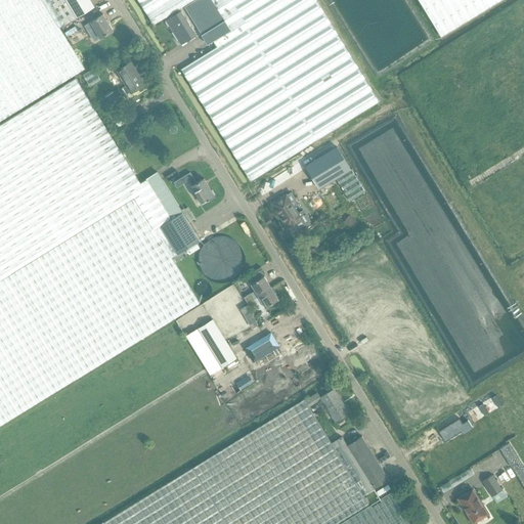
[(0,0),(0,121),(85,70),(59,29),(94,7),(89,0),(0,0)]
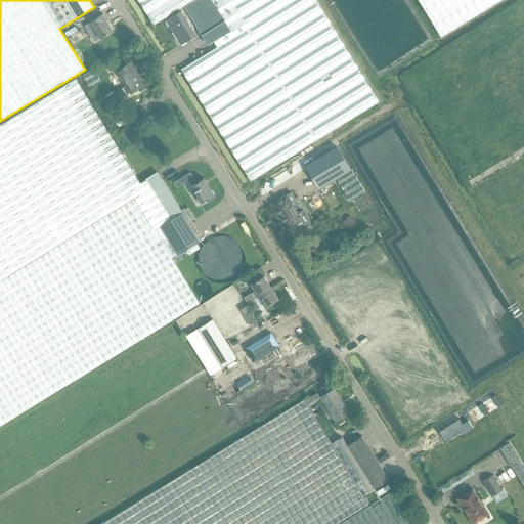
[(250,181),(381,103),(316,0),(137,0),(154,26),(184,6),(202,35),(208,44),(214,40),(217,46),(181,70),(250,181)]
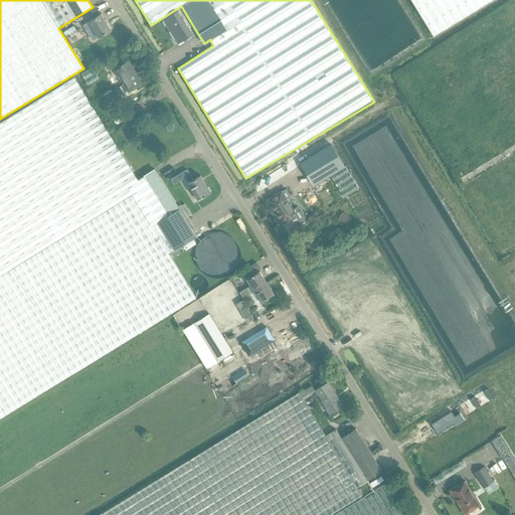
[(410,0),(433,36),(491,0),(410,0)]
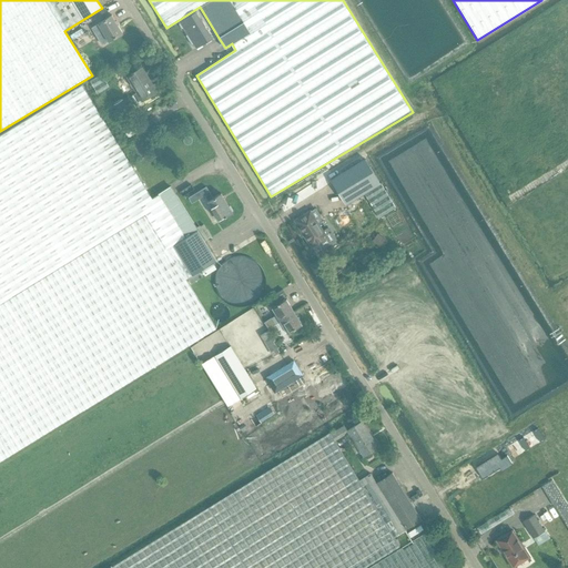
[(196,49),(212,39),(195,12),(180,22),(196,49)]
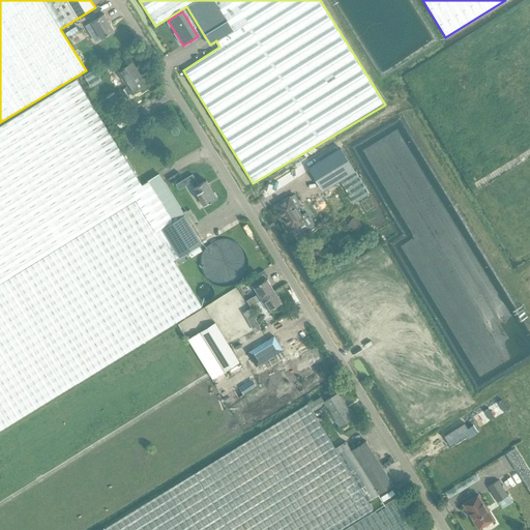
[(101,38),(113,32),(104,15),(84,26),(87,31),(94,27),(101,38)]
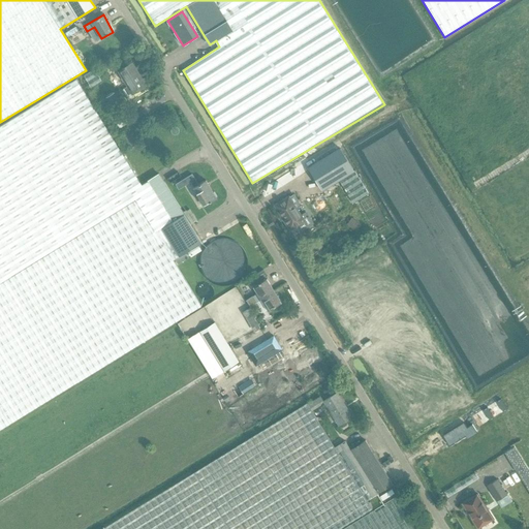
[(127,87),(122,90),(126,97),(131,94),(132,94),(146,86),(131,63),(118,71),(127,87)]
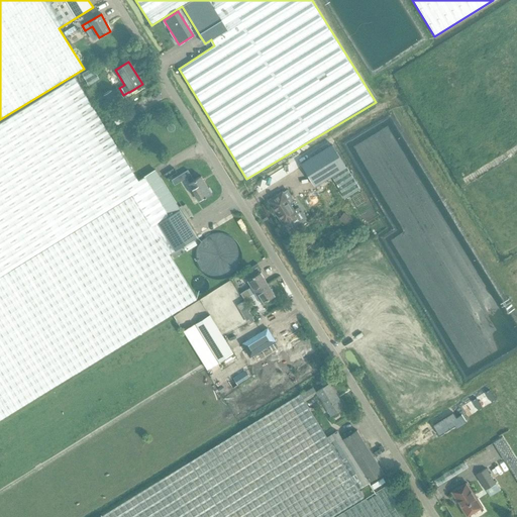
[(75,77),(0,122),(0,419),(78,372),(100,358),(174,313),(196,300),(195,299),(169,254),(171,253),(174,251),(180,247),(181,249),(183,248),(198,239),(196,236),(187,221),(180,210),(169,216),(144,177),(138,181),(75,77)]
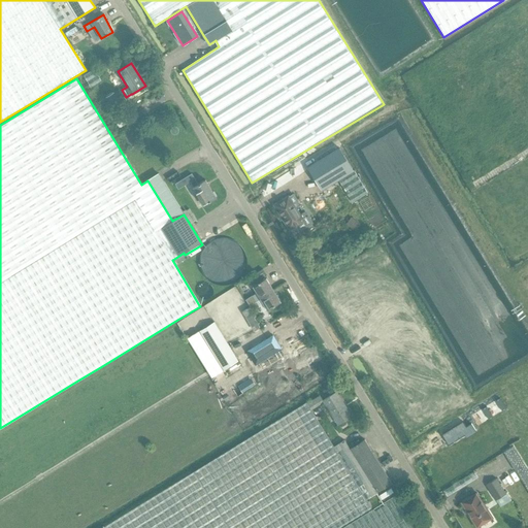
[(113,111),(122,106),(113,93),(105,98),(113,111)]
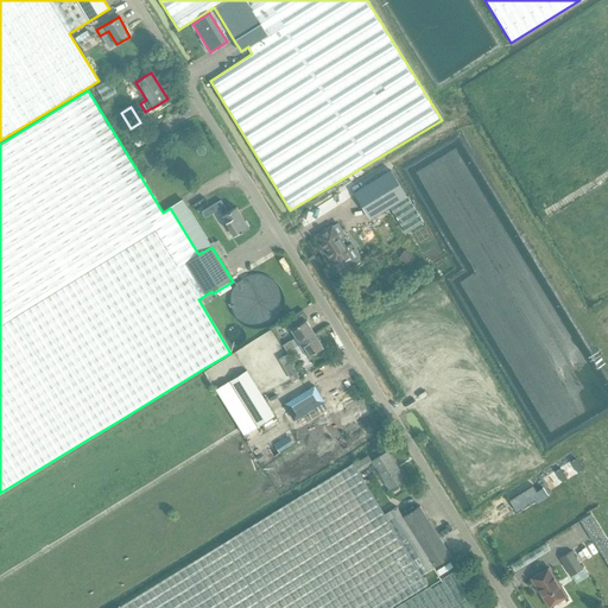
[(126,126),(119,113),(112,118),(119,130),(126,126)]
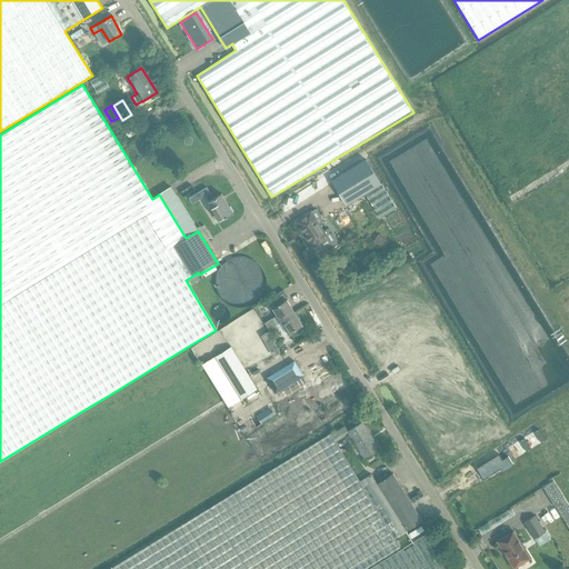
[(139,142),(131,148),(138,160),(147,156),(139,142)]
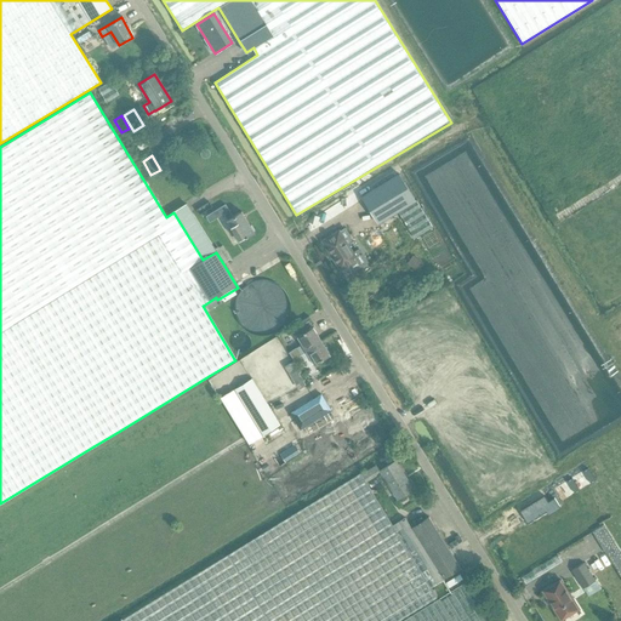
[(397,211),(415,200),(398,174),(360,197),(376,223),(397,211)]
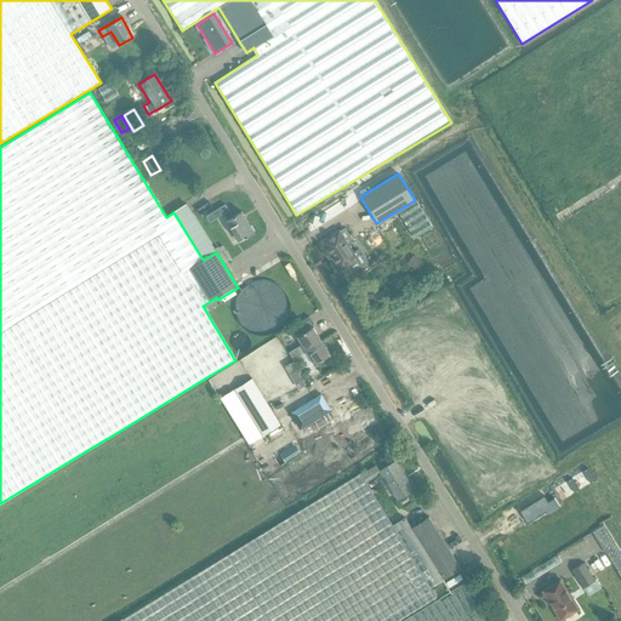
[(432,228),(415,200),(397,211),(414,239),(432,228)]
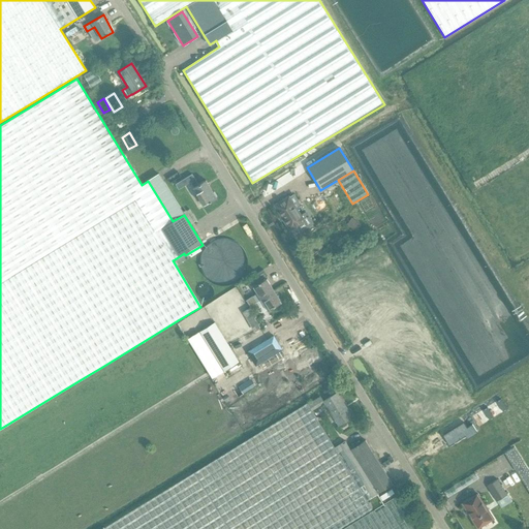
[(159,174),(148,181),(173,221),(184,215),(159,174)]
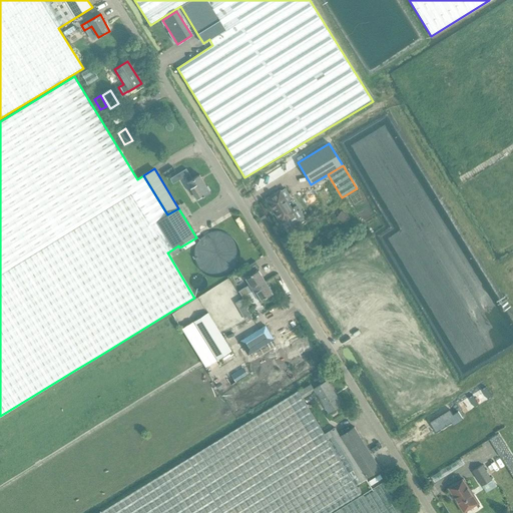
[(197,199),(209,193),(199,175),(192,179),(186,169),(169,178),(172,183),(184,176),(197,199)]
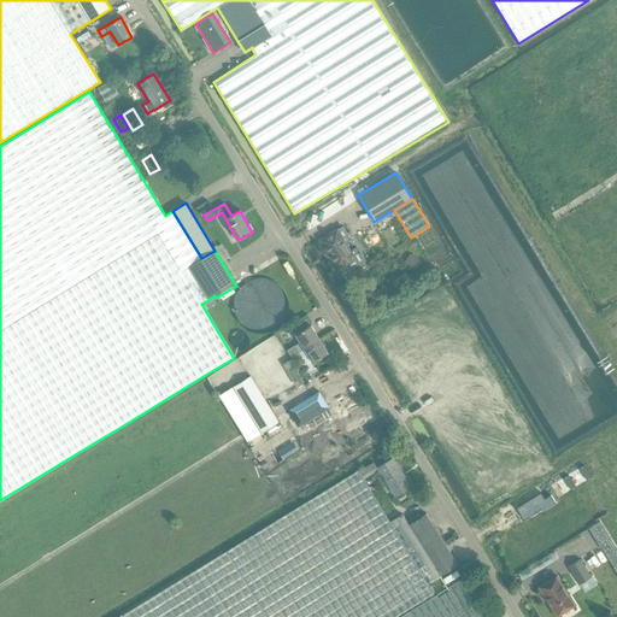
[(336,230),(342,239),(347,236),(342,227),(336,230)]
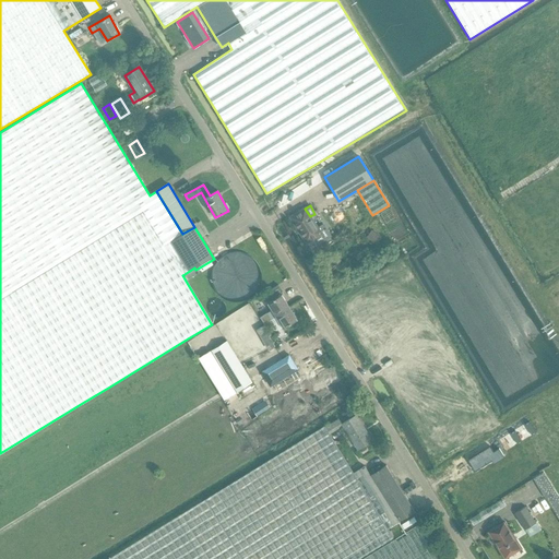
[(290,217),(306,242),(313,239),(317,245),(330,236),(323,225),(318,228),(310,216),(305,209),(290,217)]
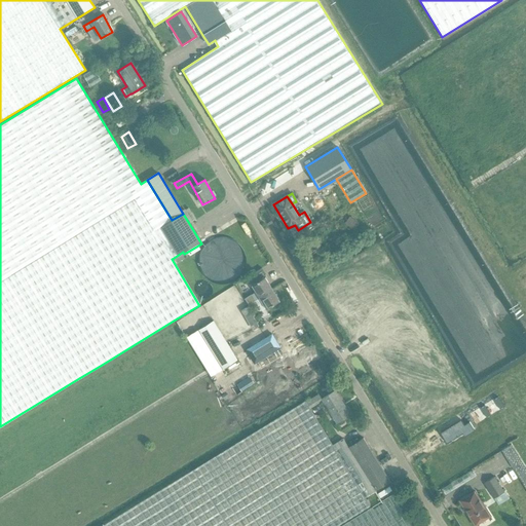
[(345,224),(353,230),(359,223),(350,217),(345,224)]
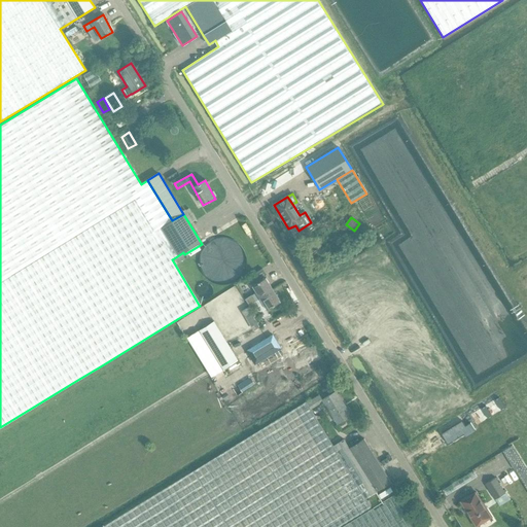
[(202,274),(206,280),(212,283),(218,285),(224,286),(232,284),(238,280),(243,275),(245,268),(246,259),(243,250),(237,243),(230,239),(219,239),(213,240),(205,246),(201,252),(199,258),(199,267),(202,274)]
